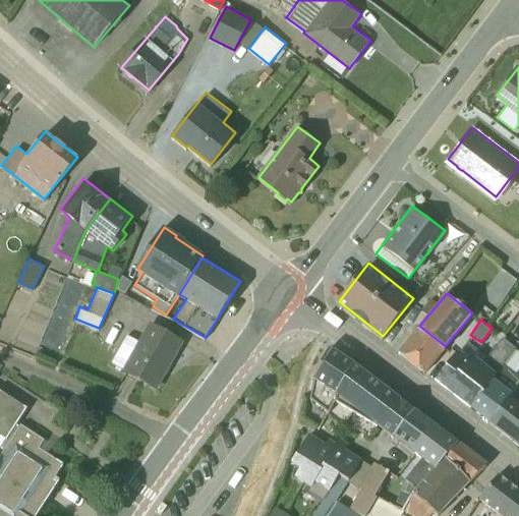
[(127,333),(112,361),(113,361),(157,386),(182,340),(149,321),(138,339),(127,333)]
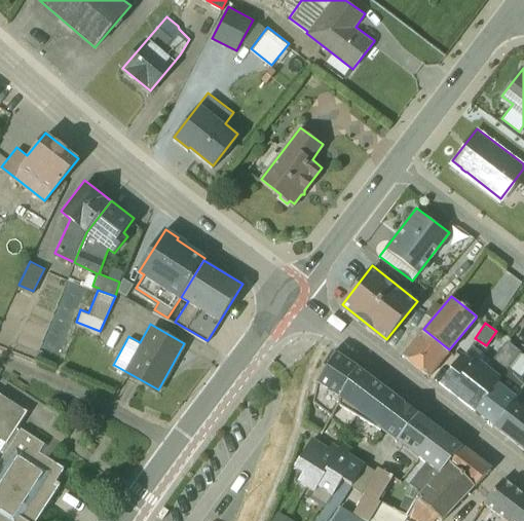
[(429,374),(449,349),(423,329),(403,354),(429,374)]
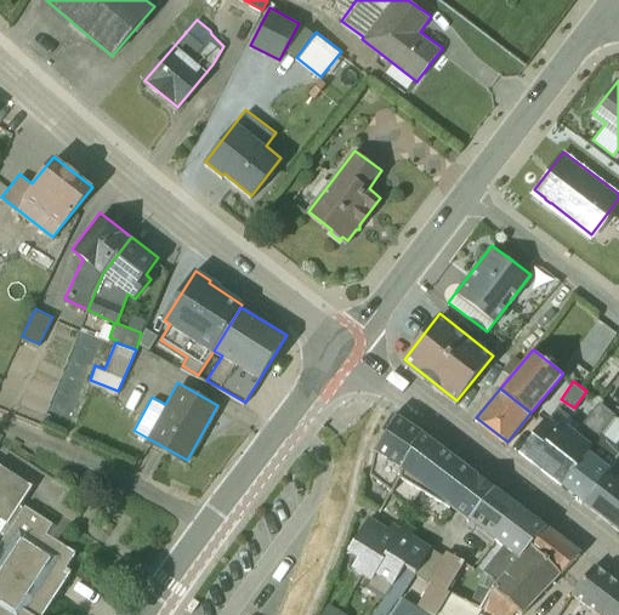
[(563,484),(617,414),(600,400),(589,414),(577,404),(560,426),(547,417),(522,451),(563,484)]
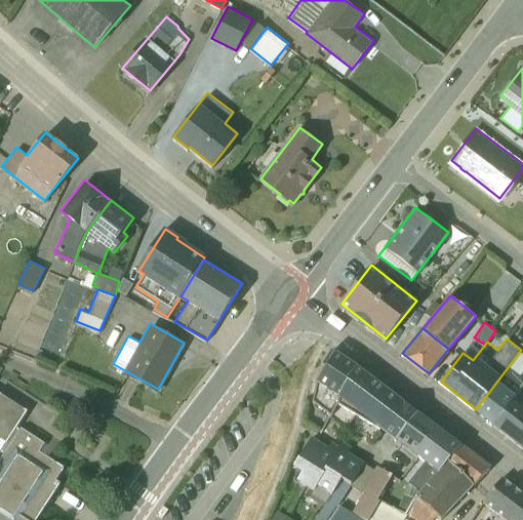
[(338,395),(357,365),(332,348),(323,363),(326,365),(317,380),(313,399),(329,412),(338,395)]
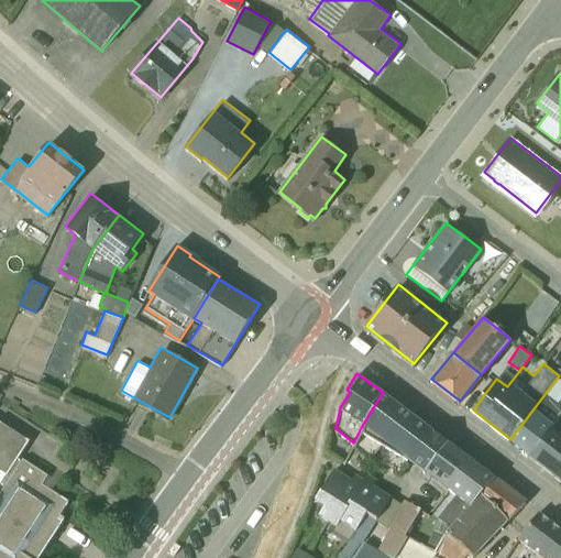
[(510,439),(529,453),(560,409),(560,376),(559,375),(510,439)]
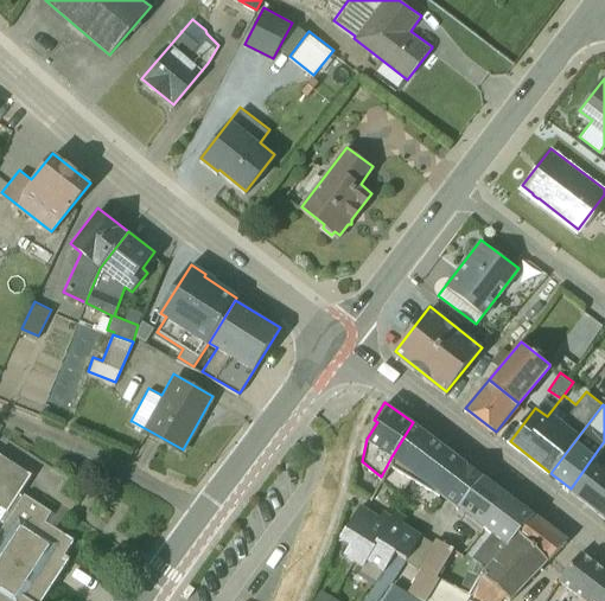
[(392,456),(415,473),(439,441),(413,422),(392,456)]
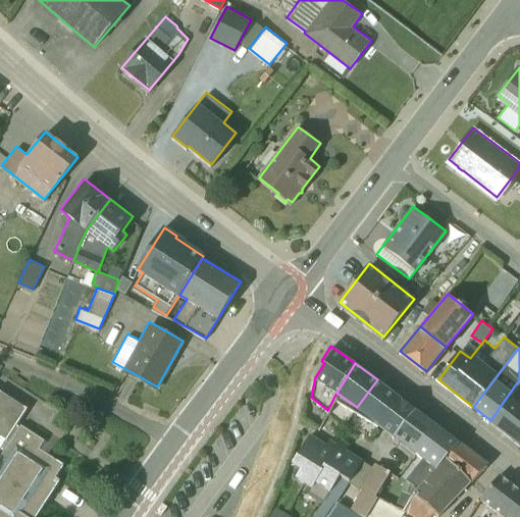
[(415,408),(377,379),(357,407),(395,435),(415,408)]
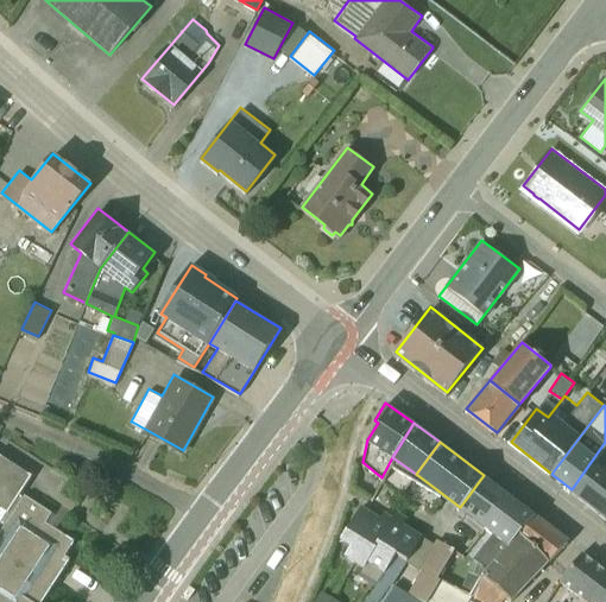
[(0,601),(40,601),(67,563),(71,557),(67,553),(75,539),(48,520),(54,511),(25,493),(24,495),(20,493),(32,474),(0,451),(0,520),(4,523),(0,530),(0,540),(1,542),(0,544),(0,601)]
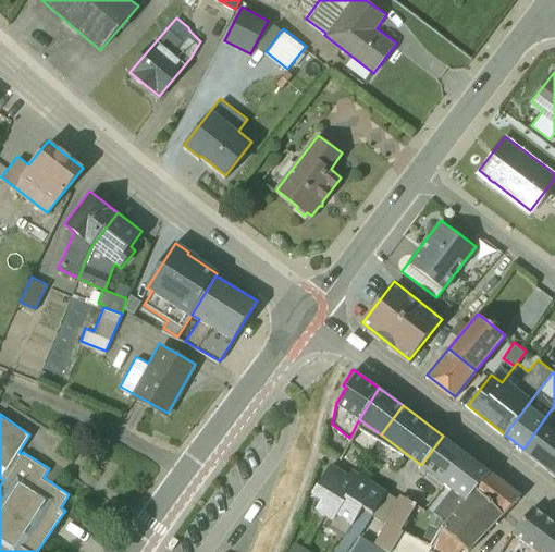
[(523,449),(554,473),(554,428),(544,420),(523,449)]
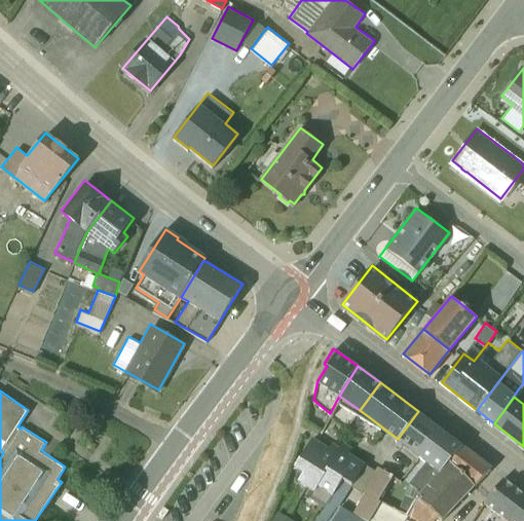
[(419,455),(441,429),(418,411),(398,439),(419,455)]
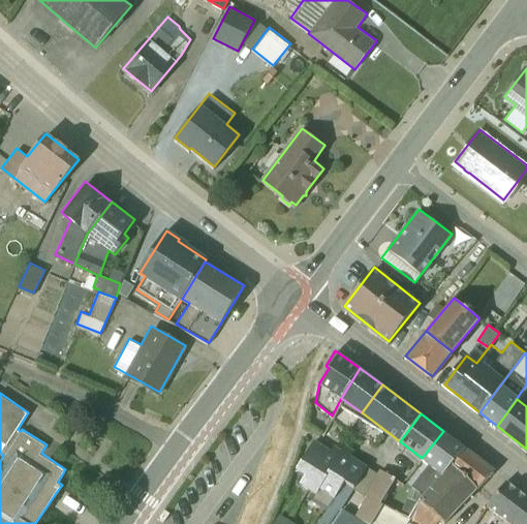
[(419,499),(466,449),(443,431),(422,458),(428,464),(411,485),(400,513),(409,518),(419,499)]
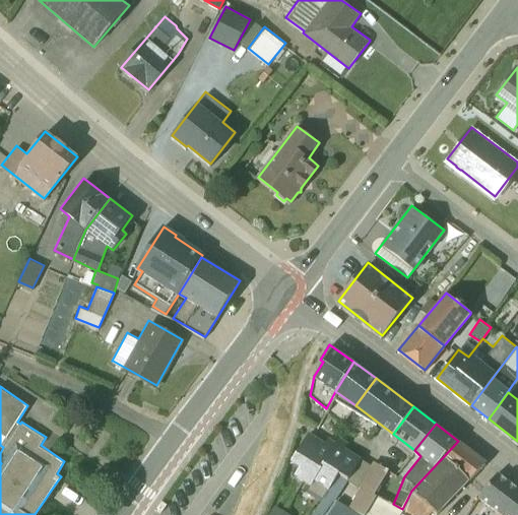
[(325,441),(310,432),(292,460),(301,466),(296,474),(311,484),(314,478),(329,488),(338,493),(362,456),(344,446),(348,441),(339,436),(336,441),(328,436),(325,441)]
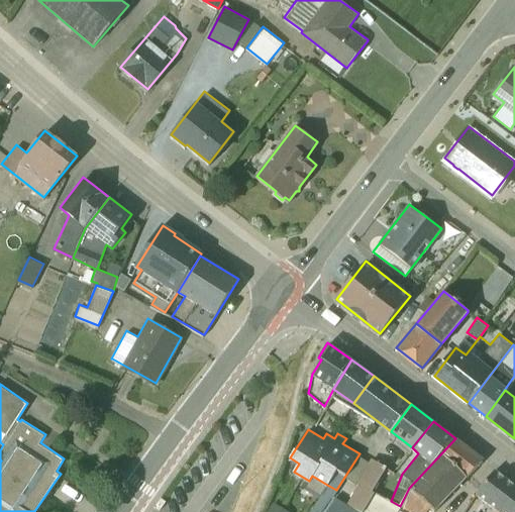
[(455,438),(442,452),(467,476),(483,459),(455,438)]
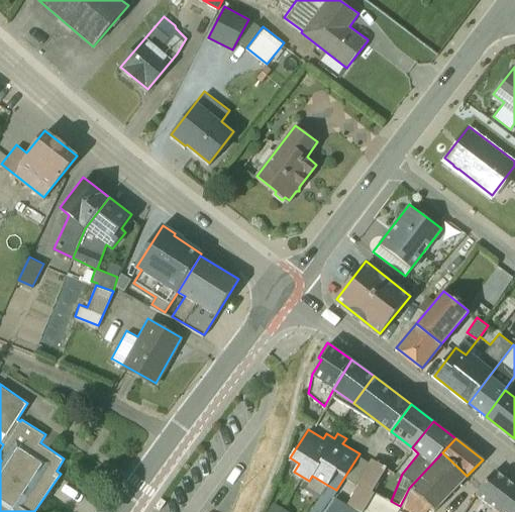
[(409,488),(401,505),(414,511),(425,511),(431,506),(435,509),(467,476),(442,452),(409,488)]
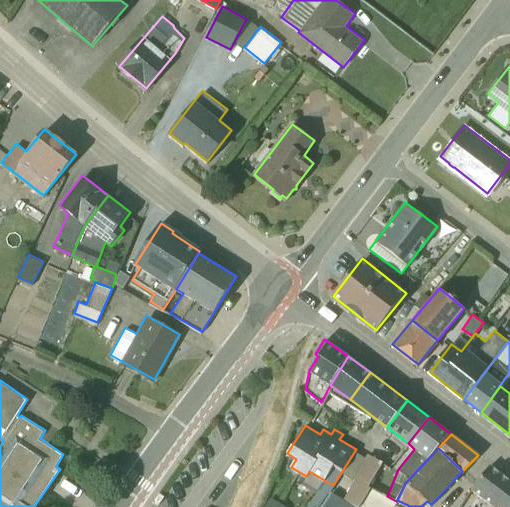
[(383,461),(368,453),(352,478),(354,480),(344,497),(358,506),(370,488),(368,487),(383,461)]
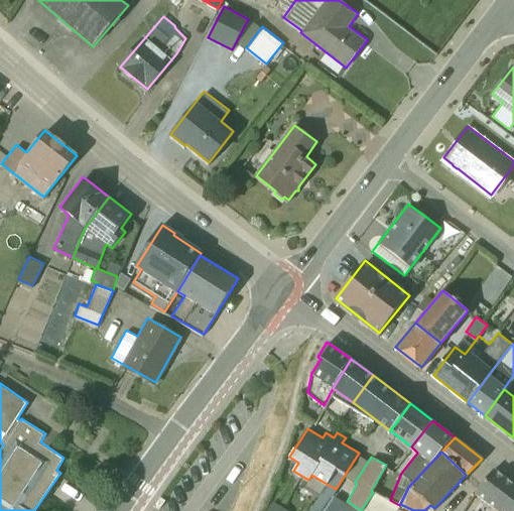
[(475,492),(499,510),(513,510),(513,482),(494,468),(475,492)]
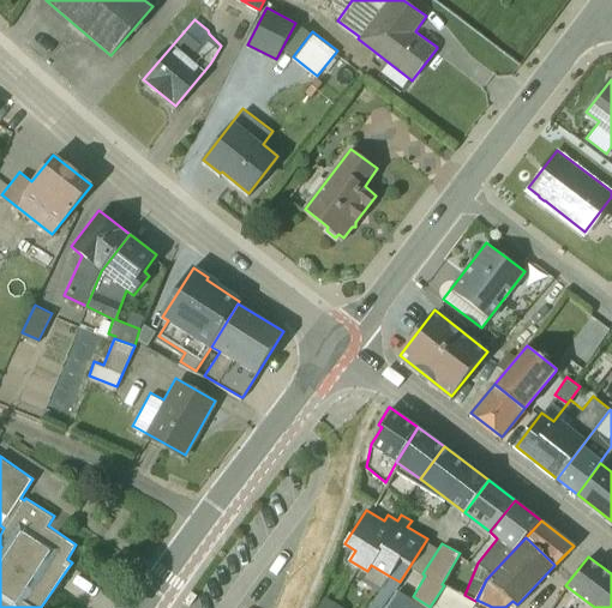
[(378,607),(393,588),(384,583),(366,607),(378,607)]
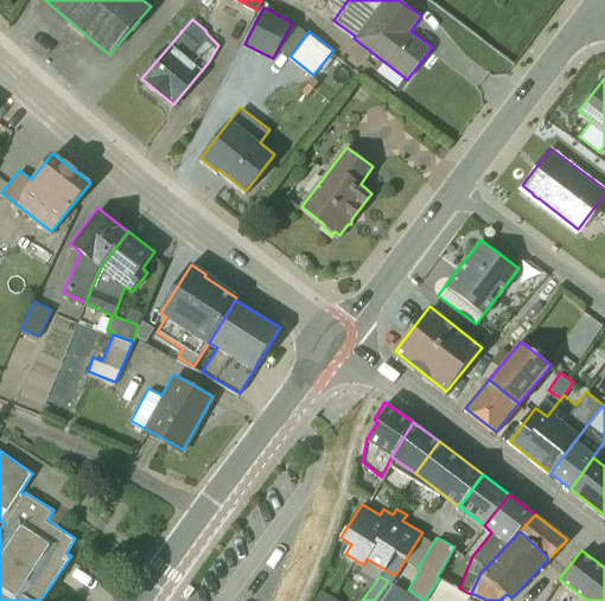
[(465,600),(470,594),(439,579),(425,600),(465,600)]
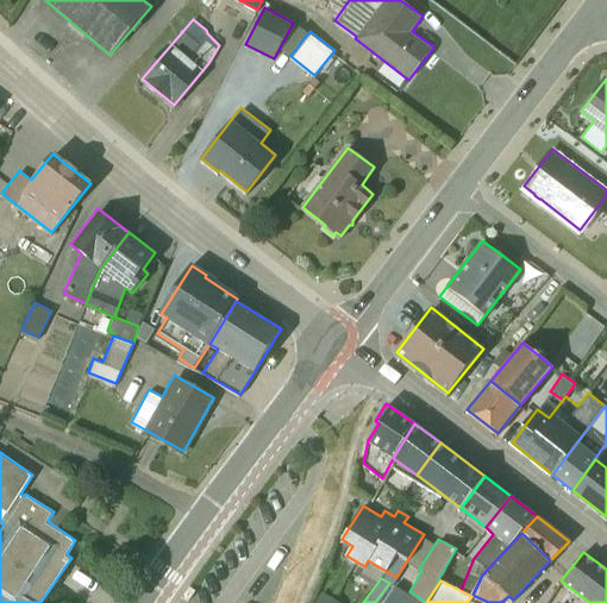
[(425,602),(394,583),(381,602),(425,602)]
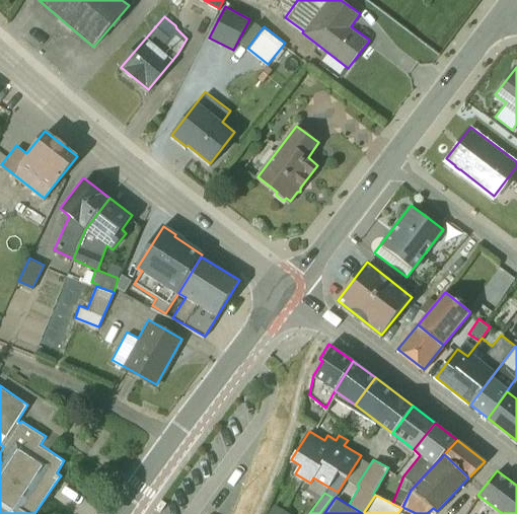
[(292,513),(274,503),(268,513),(292,513)]
